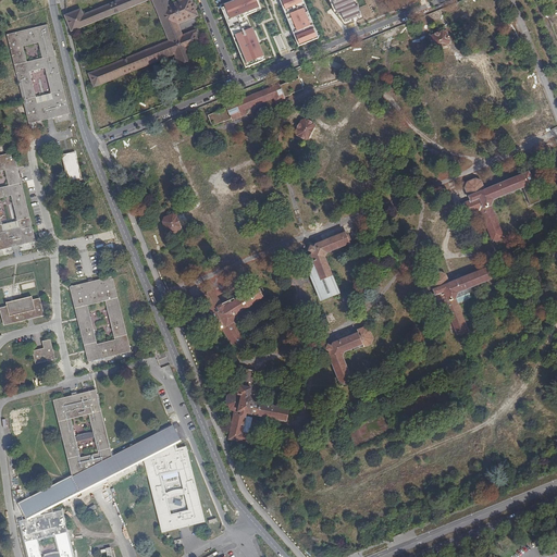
[(90,74),(96,86),(175,53),(182,70),(194,64),(187,49),(199,44),(194,32),(183,36),(177,24),(198,15),(190,0),(182,0),(170,5),(166,0),(122,0),(84,16),(81,10),(66,15),(72,31),(147,0),(152,0),(170,41),(90,74)]
